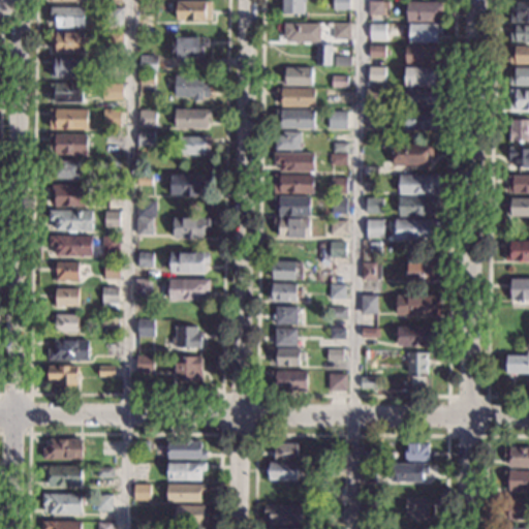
[(303,0),(303,13),(283,13),(283,0),(303,0)]
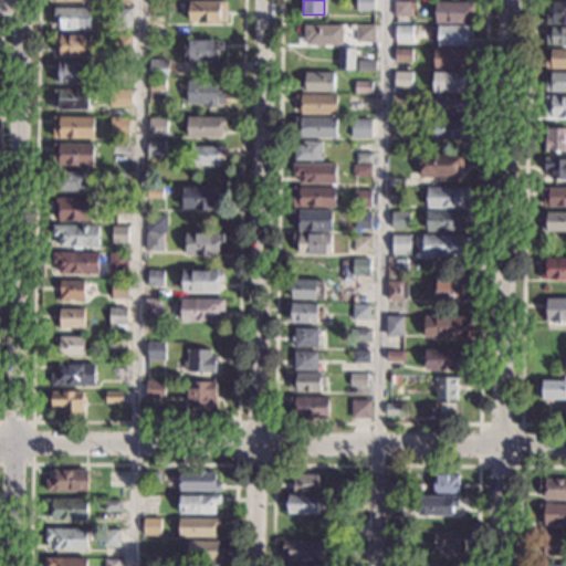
[(374,0),(374,11),(356,11),(356,0),(374,0)]
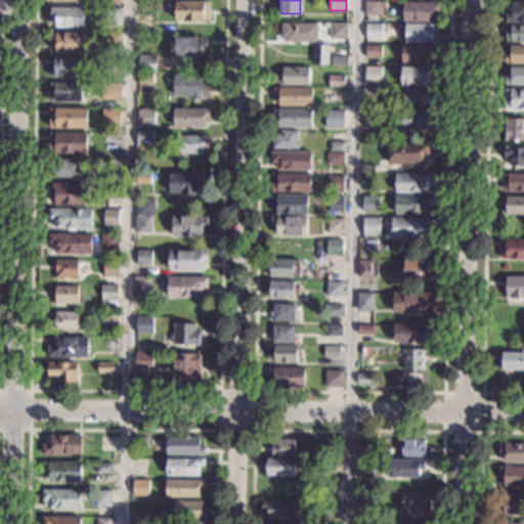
[(210,19),(176,19),(176,1),(210,1),(210,19)]
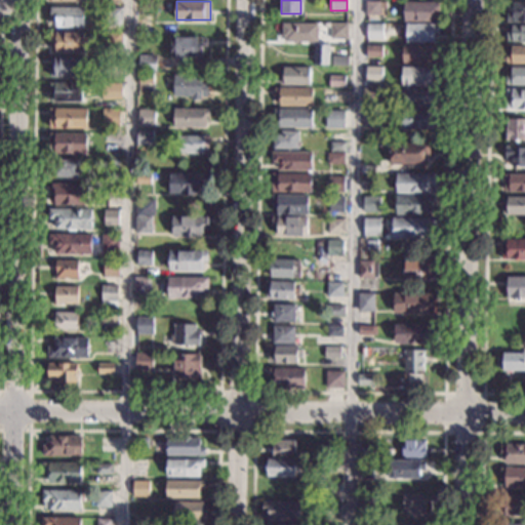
[(439,11),(435,11),(435,21),(404,21),(404,1),(439,1),(439,11)]
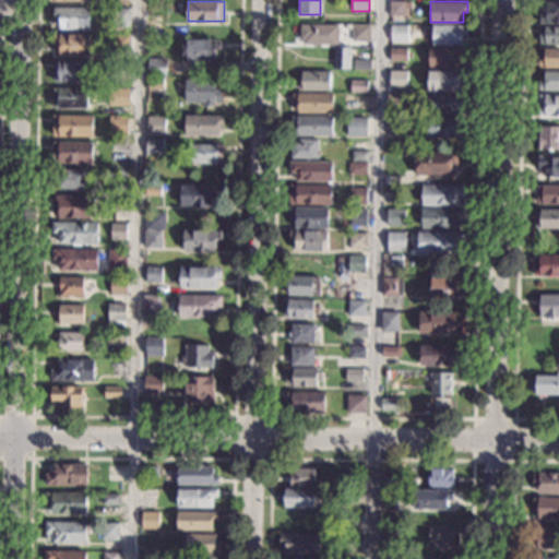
[(412,9),(404,9),(404,15),(390,15),(390,2),(413,2),(412,9)]
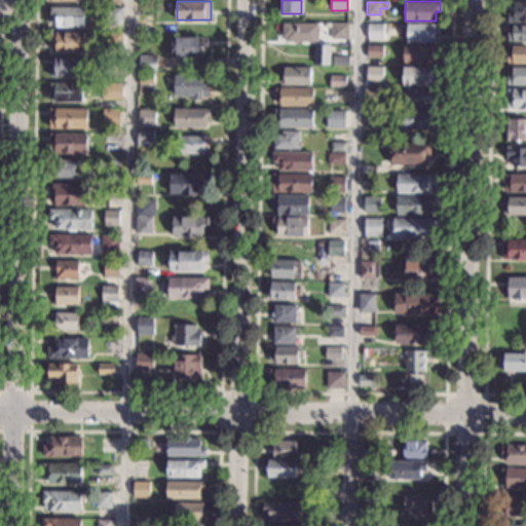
[(525,22),(508,22),(508,2),(525,2),(525,22)]
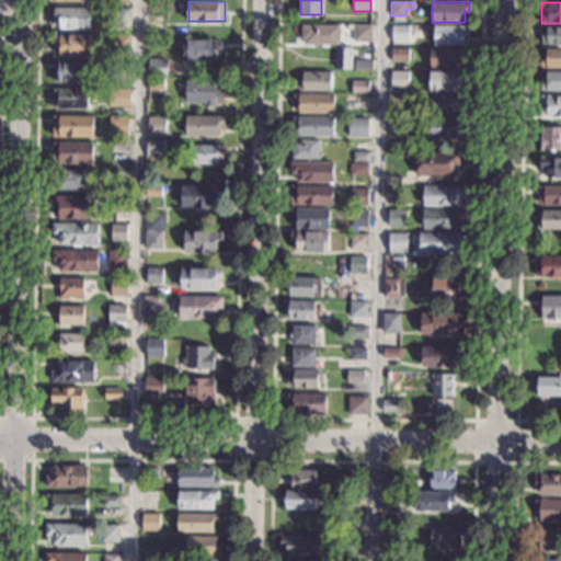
[(90,29),(58,29),(58,21),(55,21),(55,8),(91,8),(90,29)]
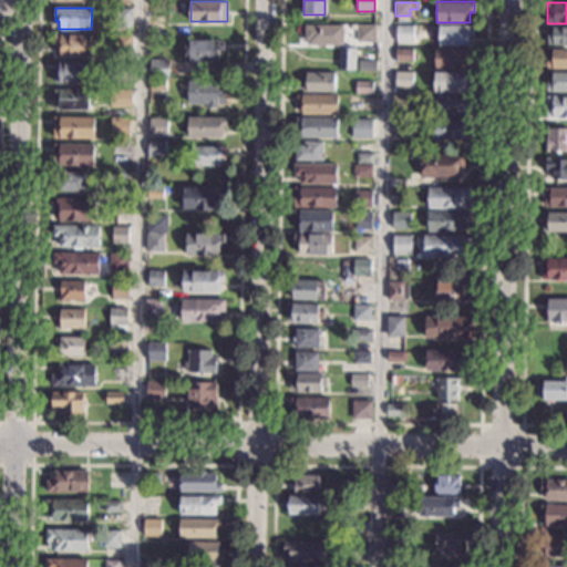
[(132,9),(132,28),(112,28),(112,9),(132,9)]
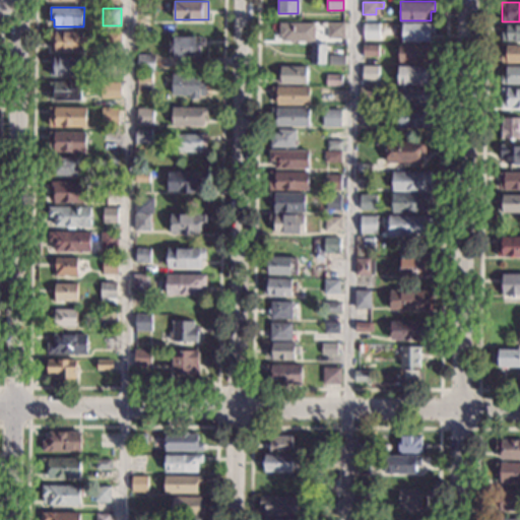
[(314,41),(282,41),(282,37),(279,37),(279,23),(314,23),(314,41)]
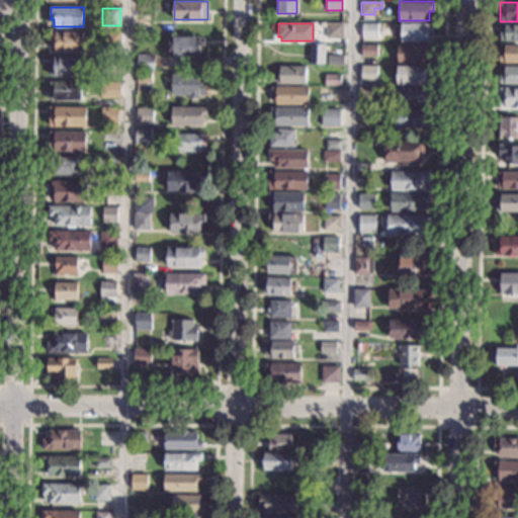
[(342,37),(327,37),(327,23),(342,23),(342,37)]
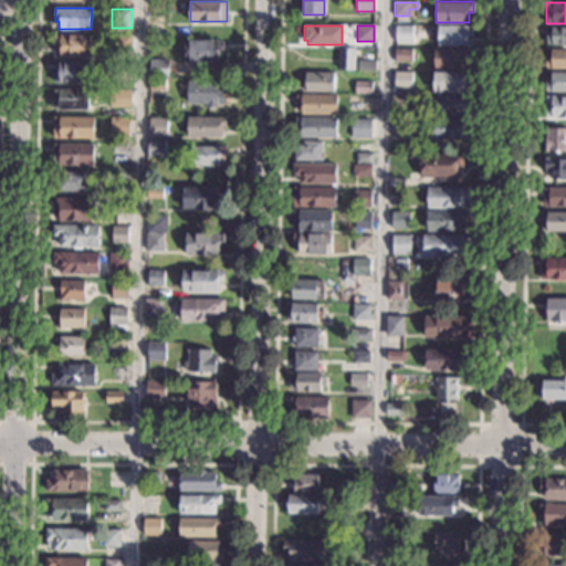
[(468,27),(473,27),(473,38),(468,38),(468,45),(450,46),(450,45),(437,45),(437,25),(468,25),(468,27)]
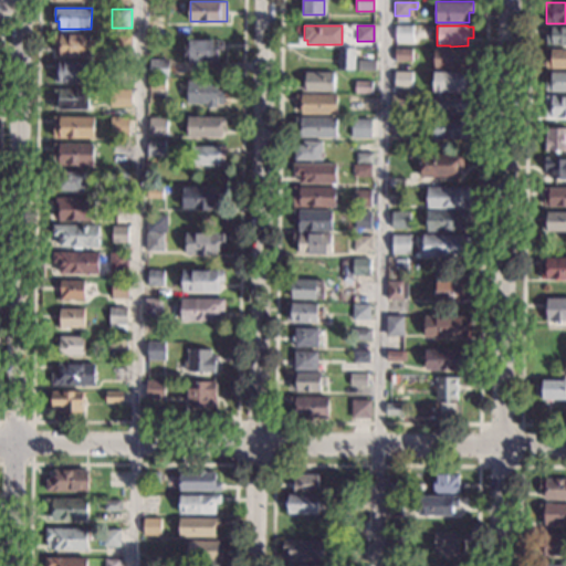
[(412,43),(396,42),(396,27),(412,27),(412,43)]
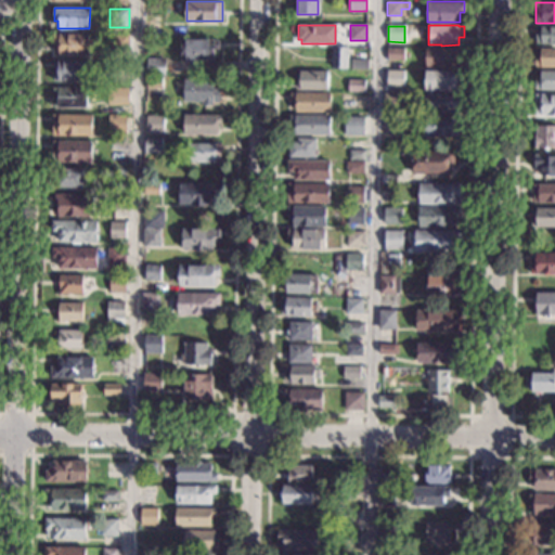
[(554,46),(549,46),(549,43),(536,43),(536,26),(554,26),(554,46)]
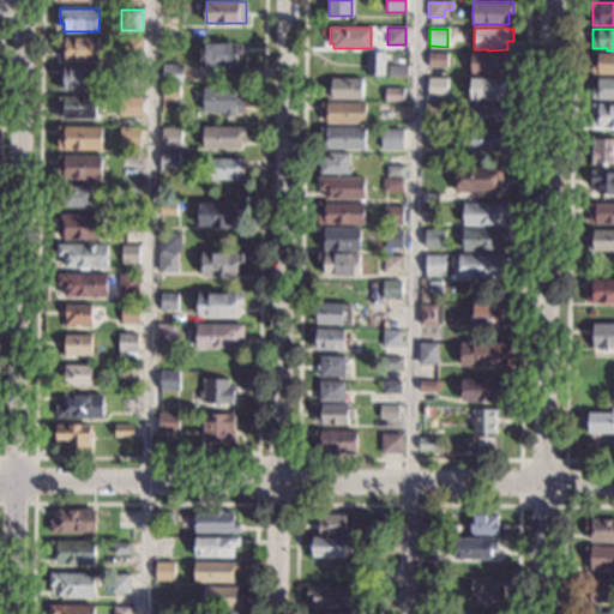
[(98,61),(65,61),(65,52),(59,52),(59,37),(65,37),(65,36),(100,36),(98,61)]
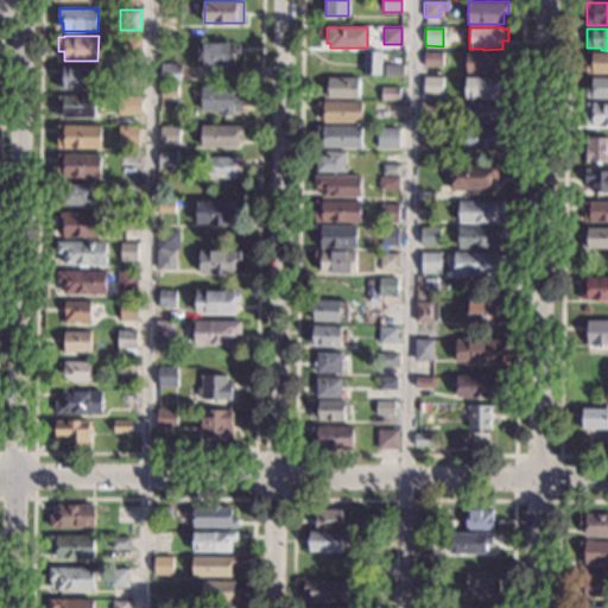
[(140,58),(124,58),(124,38),(140,38),(140,58)]
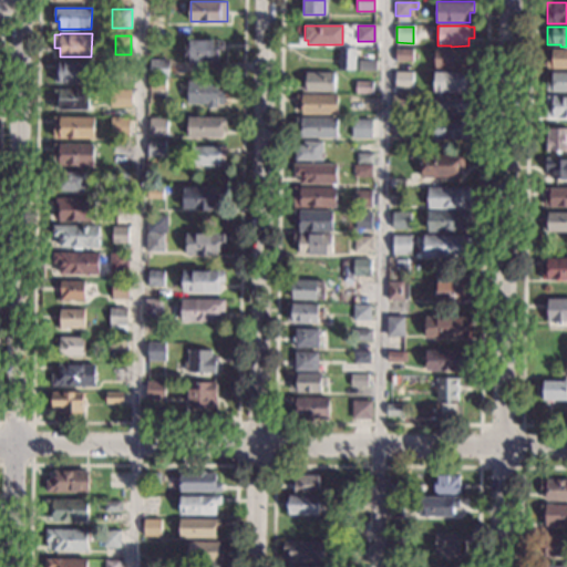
[(219,42),(224,42),(224,52),(220,52),(219,62),(185,62),(185,38),(219,39),(219,42)]
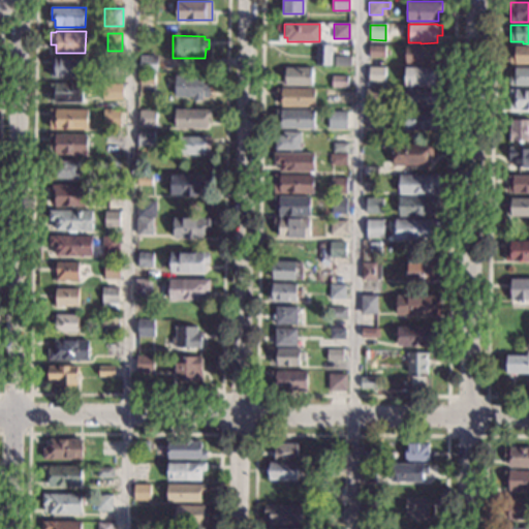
[(331,47),(336,47),(336,52),(332,52),(332,66),(316,66),(316,44),(331,44),(331,47)]
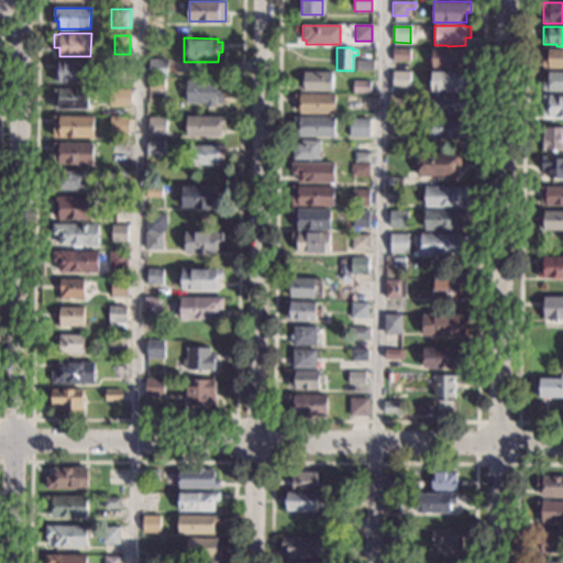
[(410,61),(393,61),(393,48),(410,48),(410,61)]
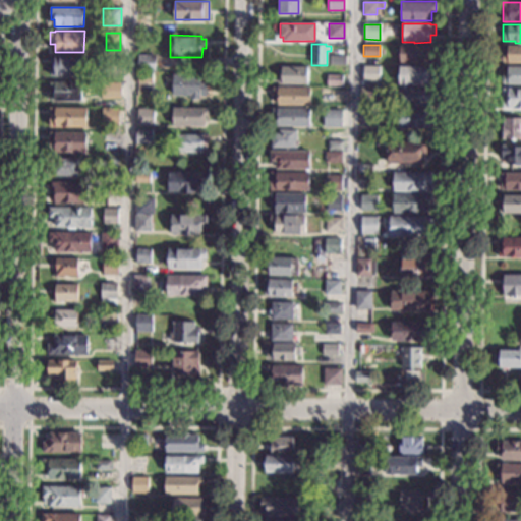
[(437,56),(435,56),(435,63),(399,63),(399,45),(437,45),(437,56)]
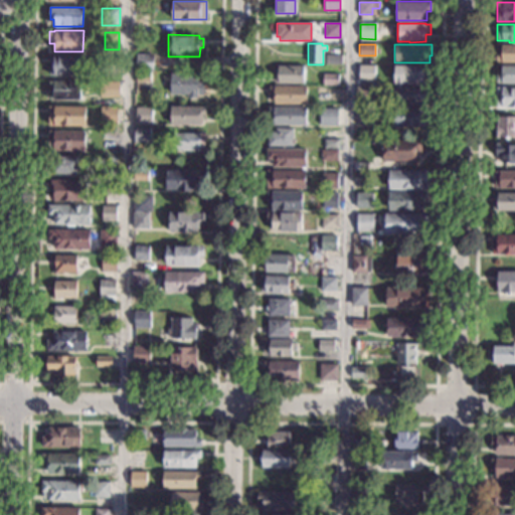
[(514,61),(497,61),(497,52),(501,52),(501,44),(514,44),(514,61)]
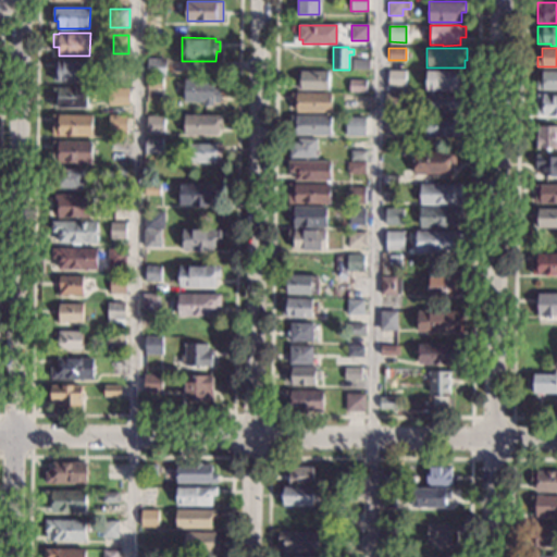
[(89,72),(94,72),(94,82),(76,81),(76,83),(66,83),(66,81),(53,81),(53,70),(58,70),(58,59),(89,60),(89,72)]
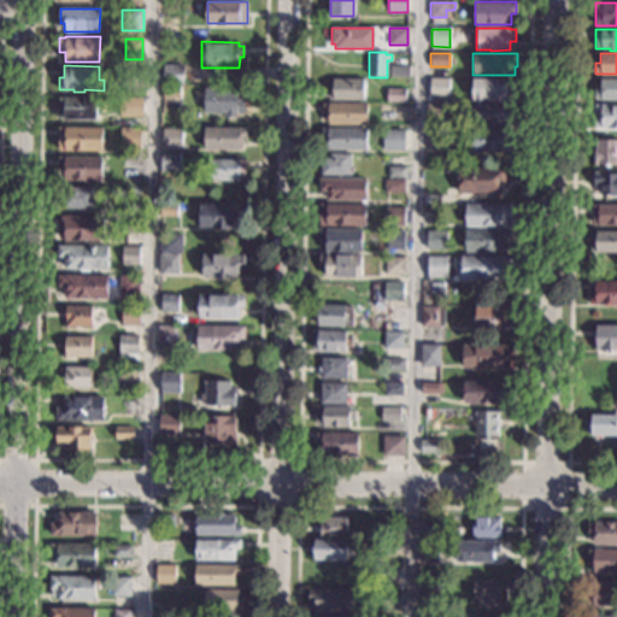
[(183,65),(183,83),(164,83),(164,65),(183,65)]
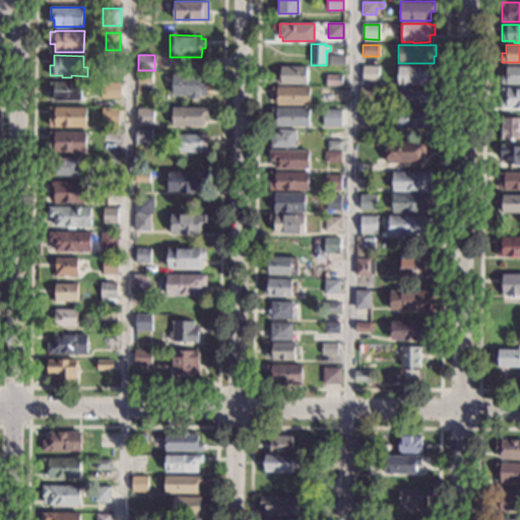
[(344,65),(329,65),(329,56),(344,56),(344,65)]
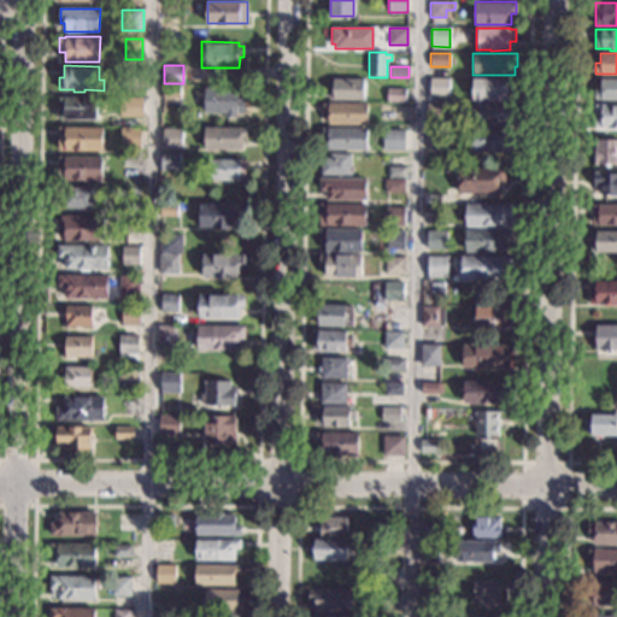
[(364,100),(329,100),(329,88),(333,88),(333,78),(364,78),(364,100)]
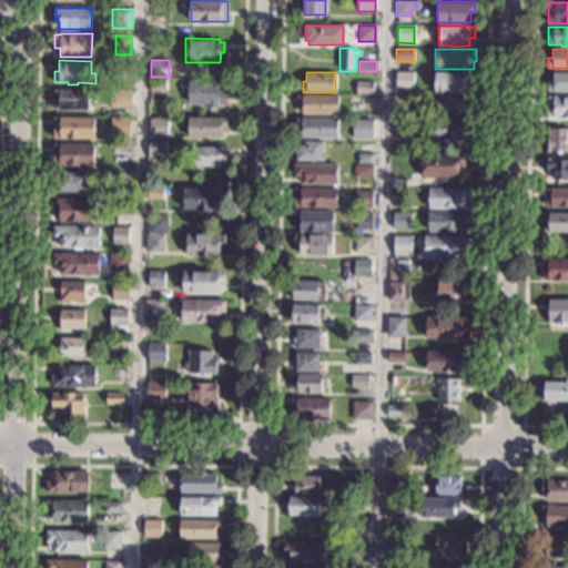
[(413,88),(396,88),(396,72),(413,72),(413,88)]
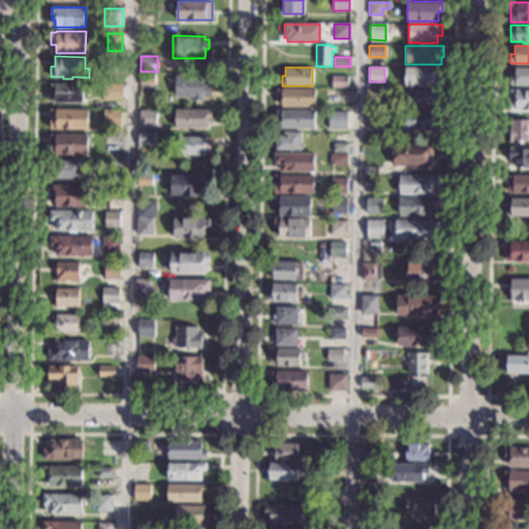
[(441,79),(437,79),(437,85),(405,85),(405,67),(441,67),(441,79)]
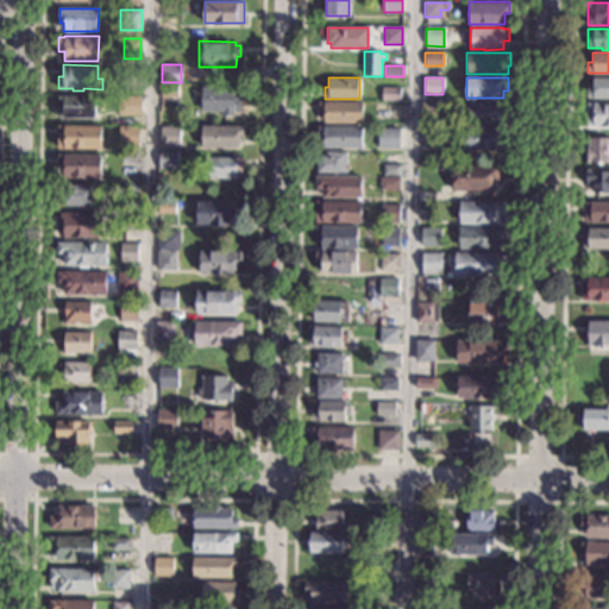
[(608,98),(586,98),(586,86),(591,86),(591,77),(608,77),(608,98)]
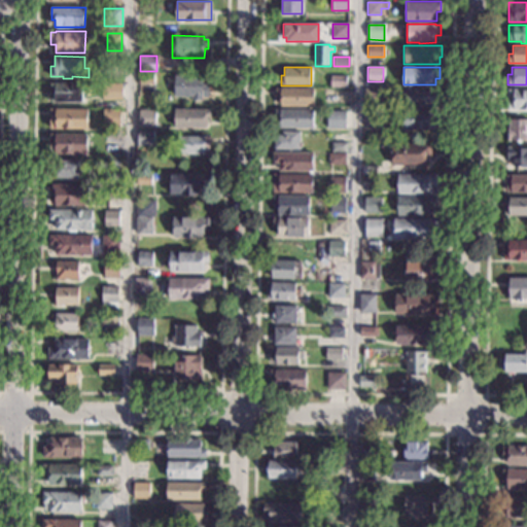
[(154,84),(140,84),(140,73),(154,73),(154,84)]
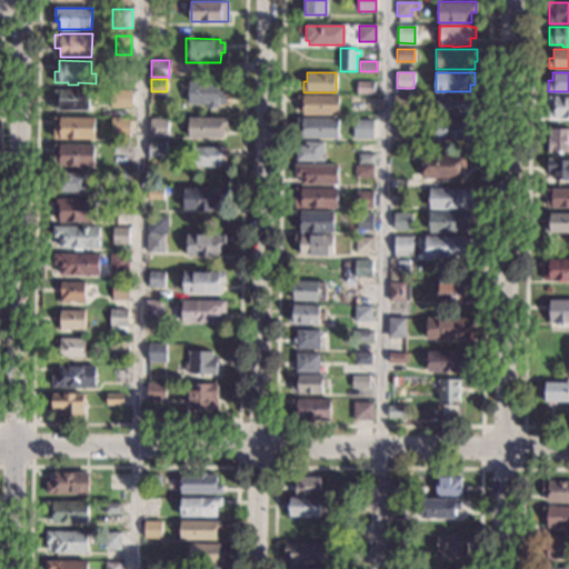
[(220,90),(226,90),(226,105),(219,105),(219,108),(207,108),(207,103),(189,103),(189,80),(220,81),(220,90)]
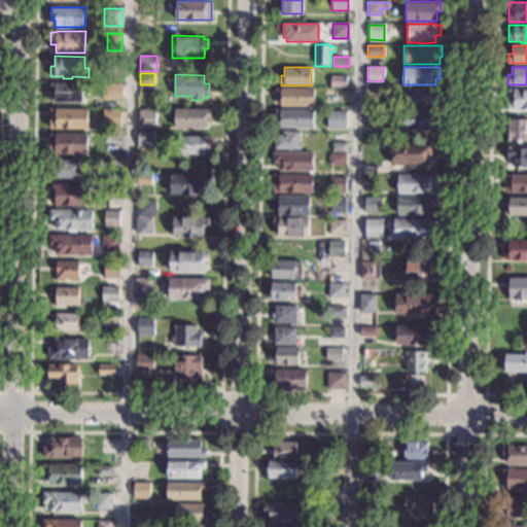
[(347,86),(330,86),(330,76),(347,76),(347,86)]
